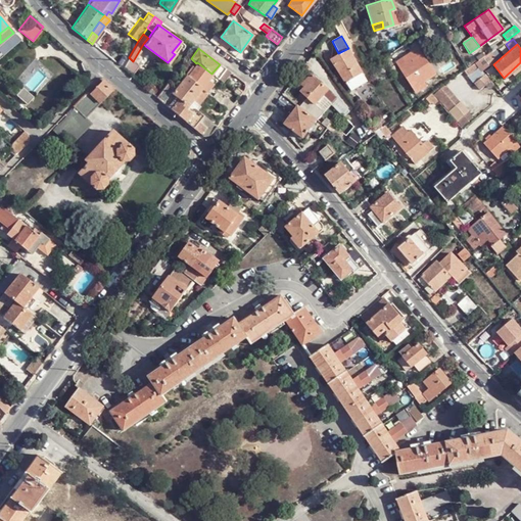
[(348,48),(338,53),(330,58),(335,66),(339,73),(343,79),(345,83),(362,73),(348,48)]
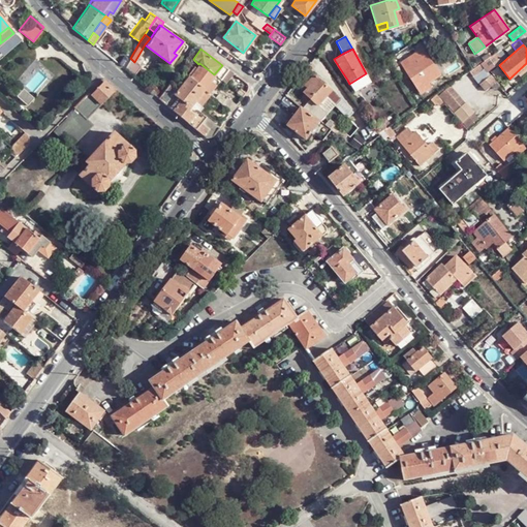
[(417,88),(426,83),(438,74),(422,49),(401,62),(417,88)]
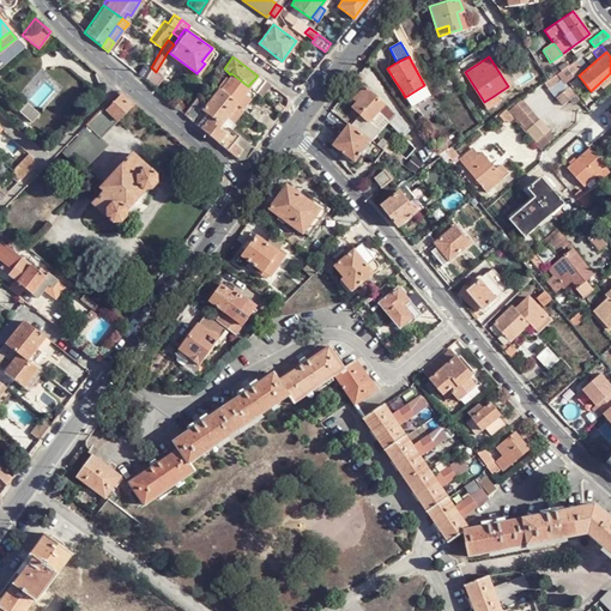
[(582,67),(576,59),(557,73),(563,80),(582,67)]
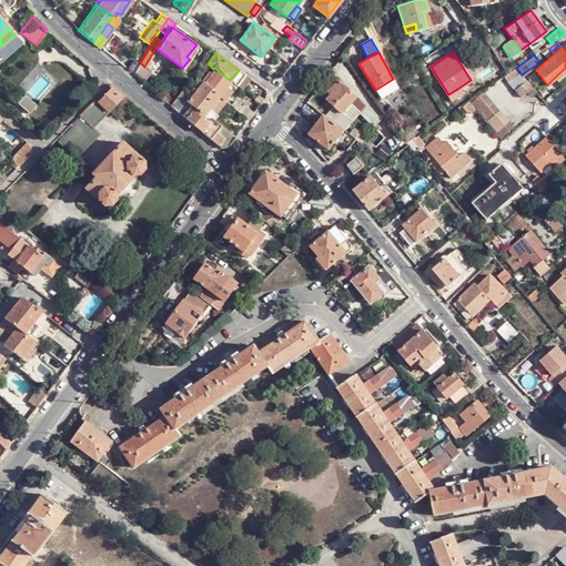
[(129,71),(133,74),(139,64),(134,61),(129,71)]
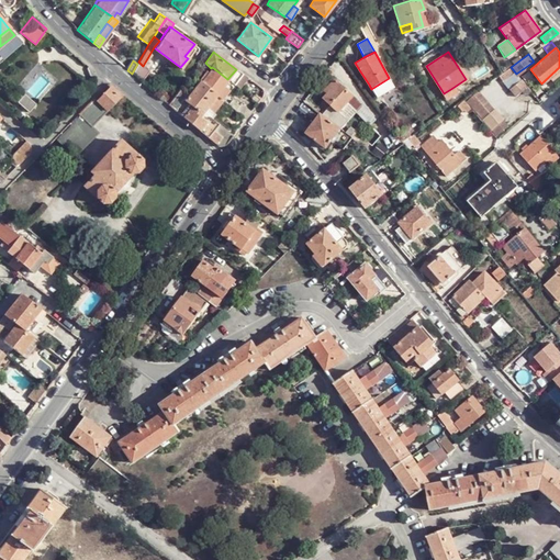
[(148,70),(143,66),(138,62),(137,64),(132,74),(141,82),(148,70)]
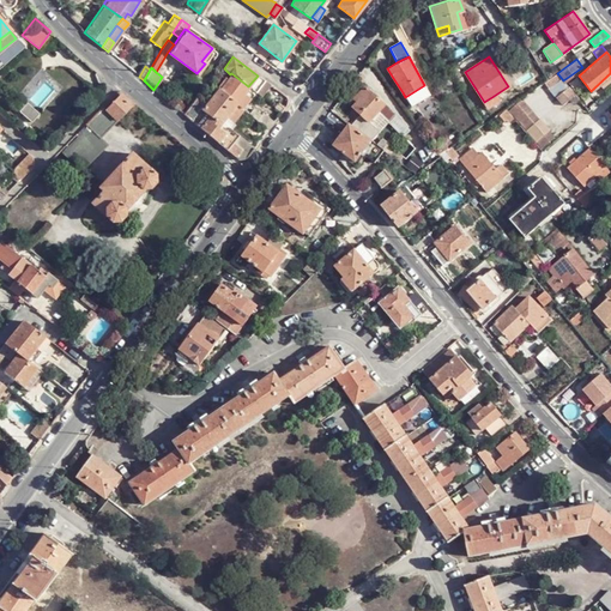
[(230,74),(218,90),(236,103),(248,86),(231,73),(230,74)]
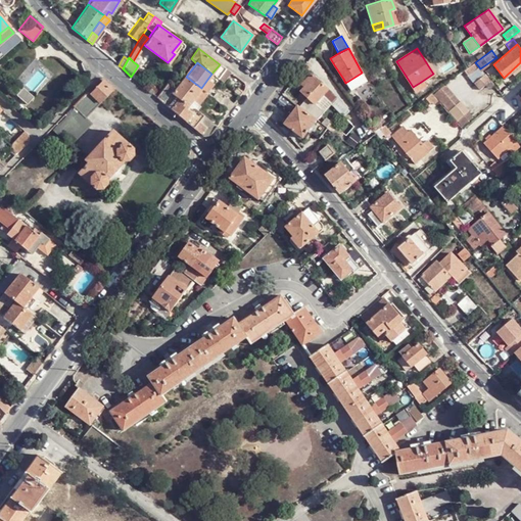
[(211,74),(218,79),(225,68),(220,64),(211,74)]
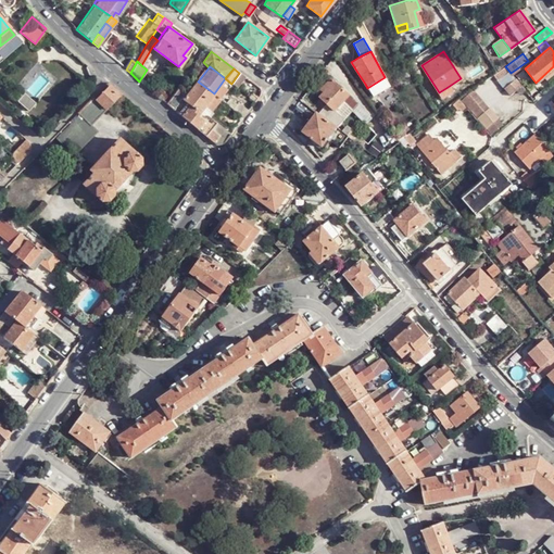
[(318,96),(326,103),(334,110),(335,109),(348,95),(349,93),(331,76),(323,84),(326,87),(323,90),(324,90),(318,96)]
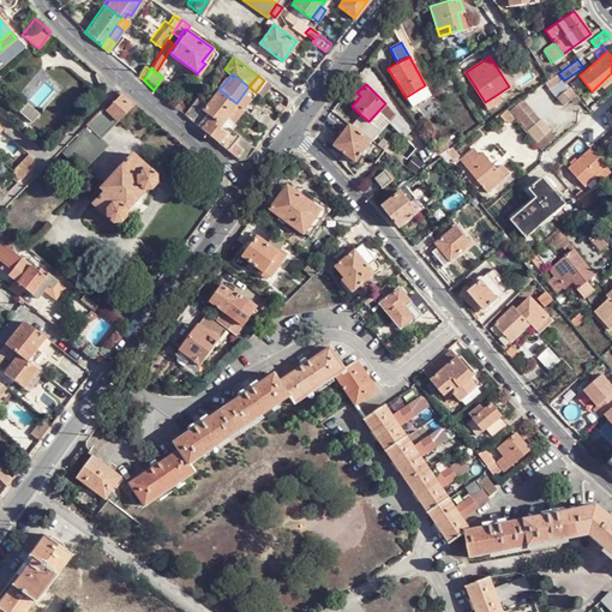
[(406,97),(412,105),(430,94),(430,91),(425,85),(406,97)]
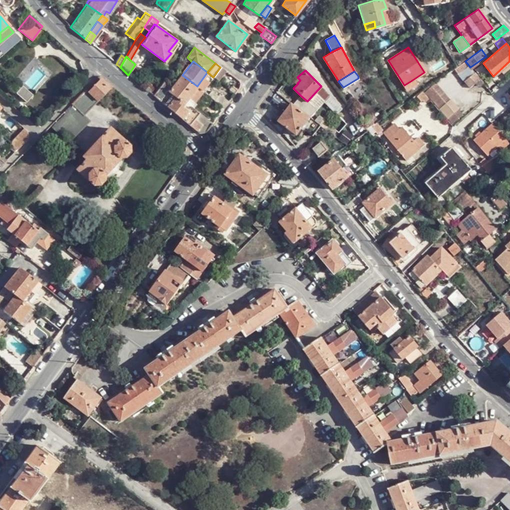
[(182,75),(180,72),(169,86),(166,90),(170,94),(163,104),(181,119),(187,110),(182,106),(197,86),(182,75)]
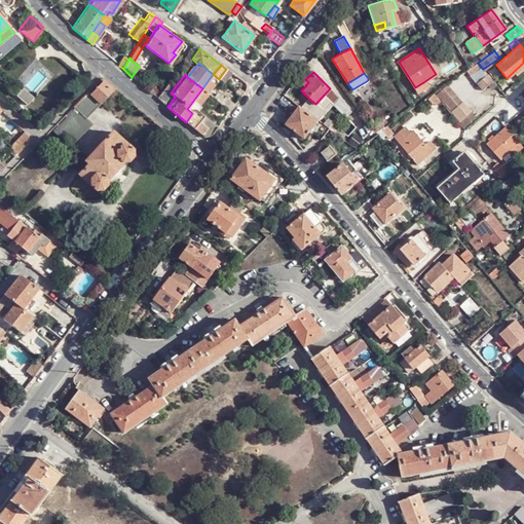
[(213,74),(202,88),(208,92),(219,79),(213,74)]
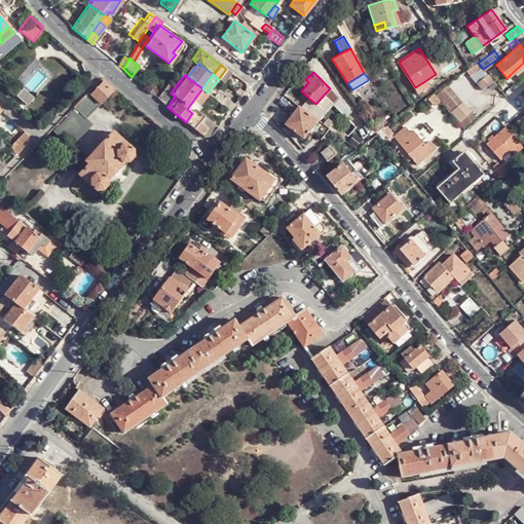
[(491,89),(496,84),(487,75),(476,84),(481,91),(488,85),(491,89)]
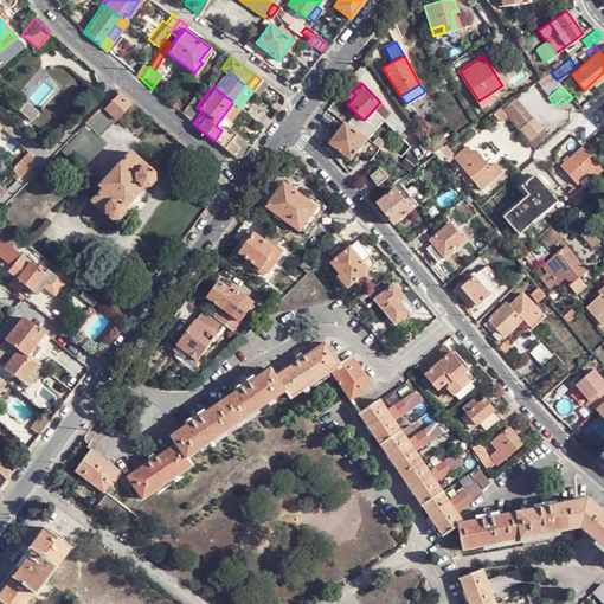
[(98,135),(132,101),(117,90),(117,89),(115,90),(114,91),(88,116),(57,147),(58,147),(57,148),(79,167),(97,151),(98,135)]
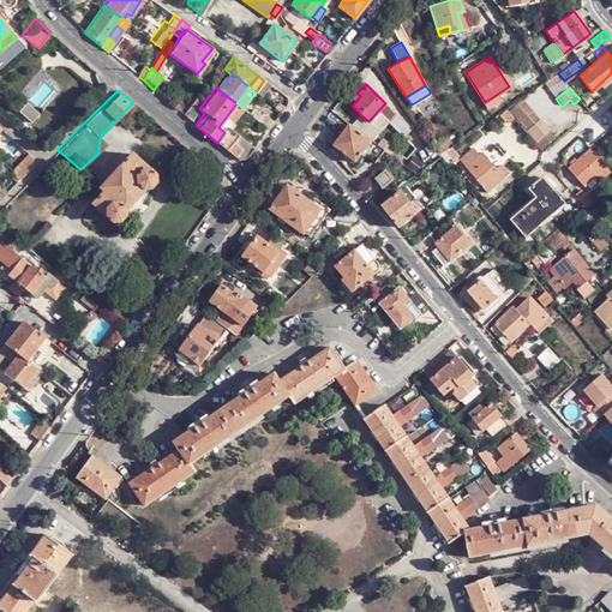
[(498,101),(495,96),(485,102),(489,107),(498,101)]
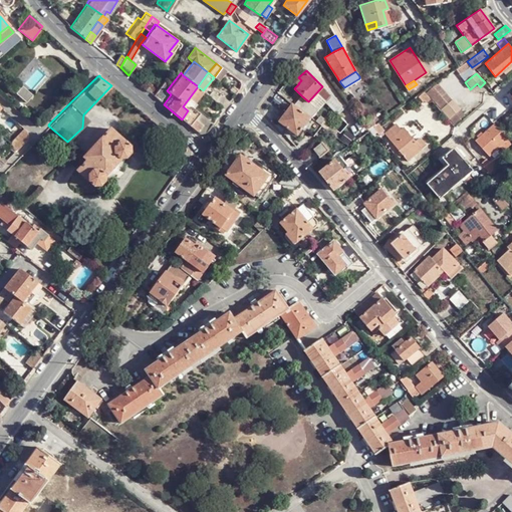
[(163,81),(153,95),(159,100),(167,90),(170,86),(163,81)]
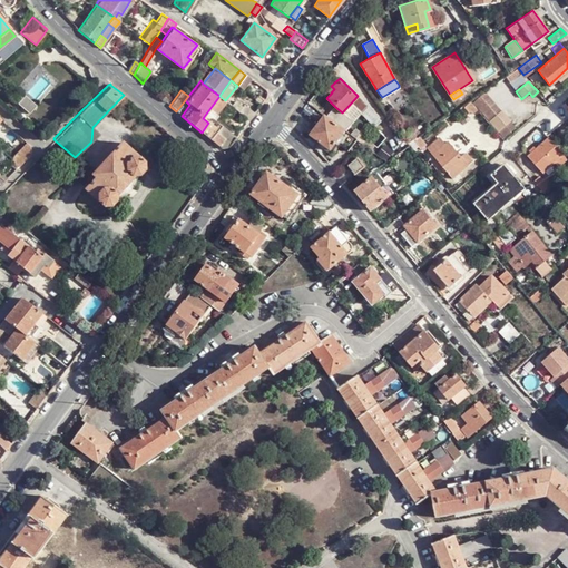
[(22,94),(16,101),(27,110),(33,103),(22,94)]
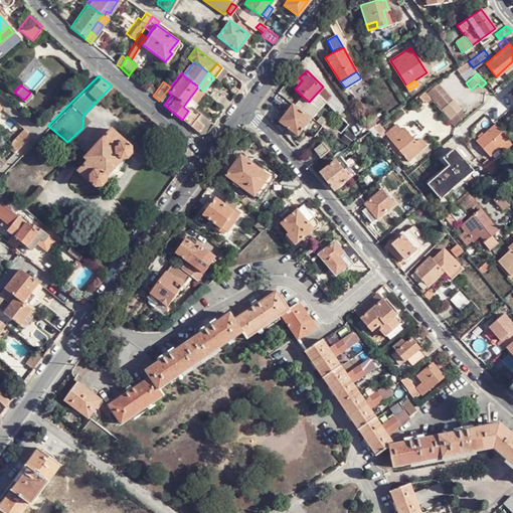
[(229,90),(235,95),(238,91),(232,86),(229,90)]
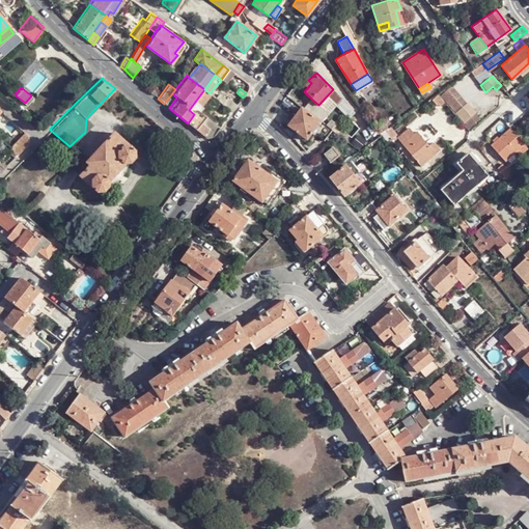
[(210,93),(204,89),(189,110),(194,114),(197,110),(210,93)]
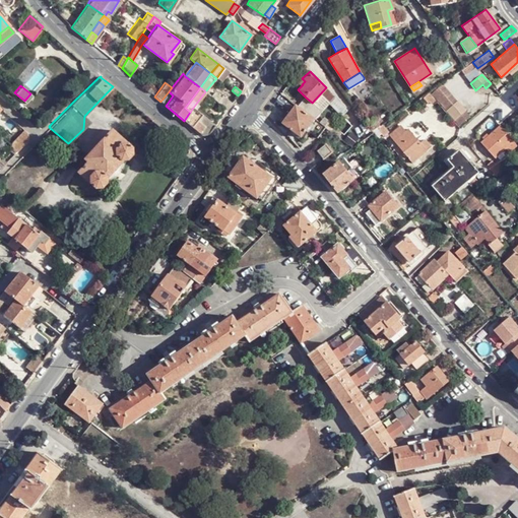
[(333,96),(325,88),(313,102),(321,110),(333,96)]
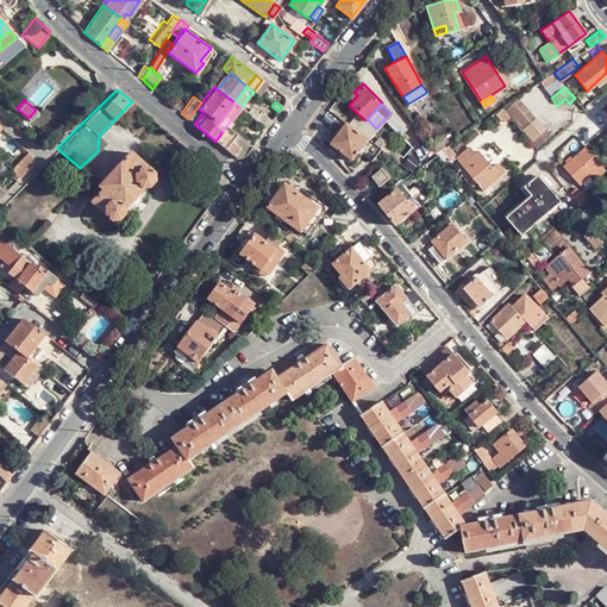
[(500,119),(511,114),(506,105),(496,110),(500,119)]
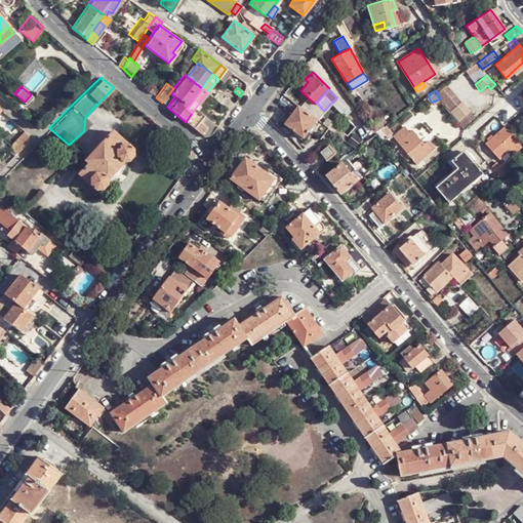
[(217,92),(213,97),(219,103),(224,97),(217,92)]
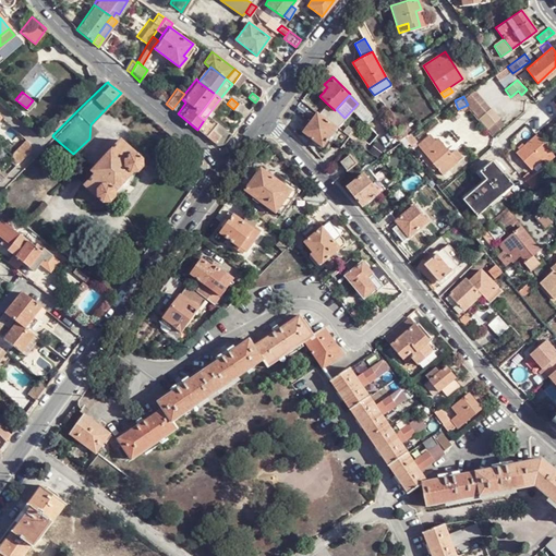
[(233,109),(244,117),(249,110),(239,103),(238,104),(233,109)]
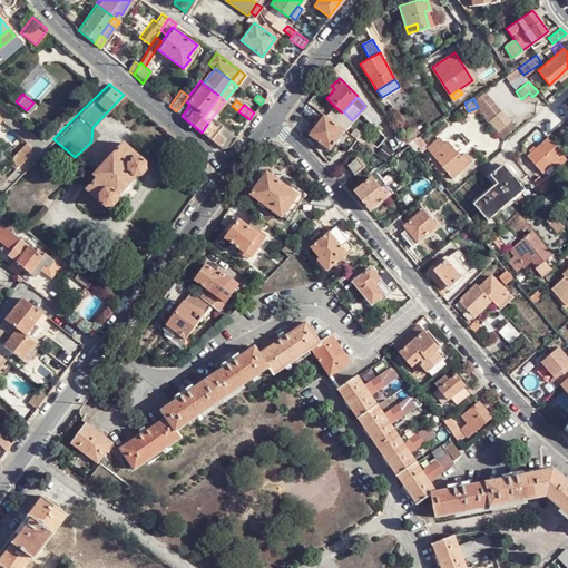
[(334,106),(325,115),(344,129),(352,120),(343,111),(342,113),(334,106)]
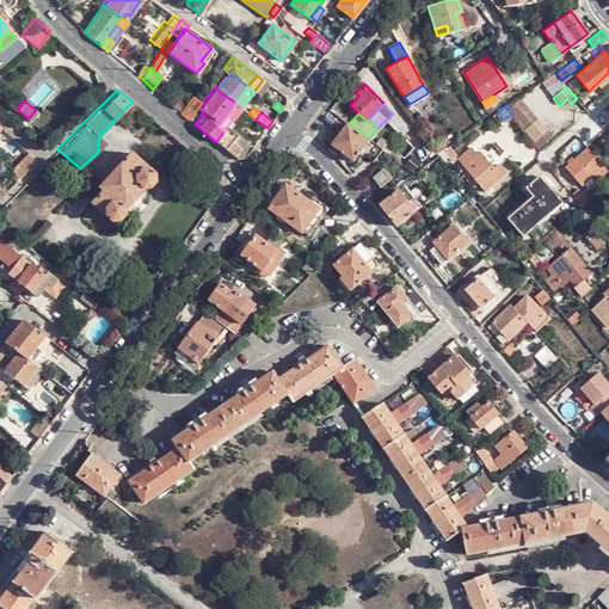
[(523,131),(533,142),(546,130),(536,118),(523,131)]
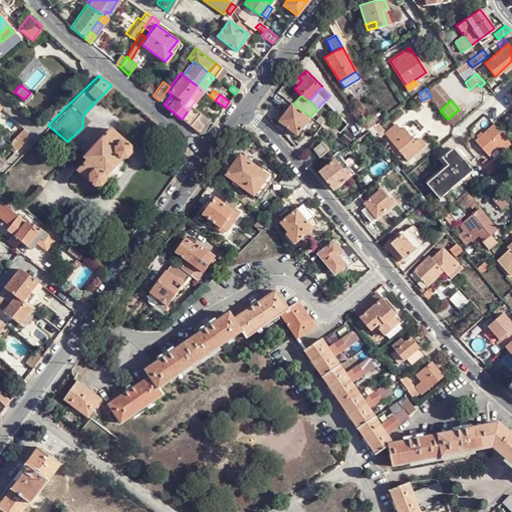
[(293,103),(292,102),(284,113),(279,119),(297,134),(302,126),(310,116),(293,103)]
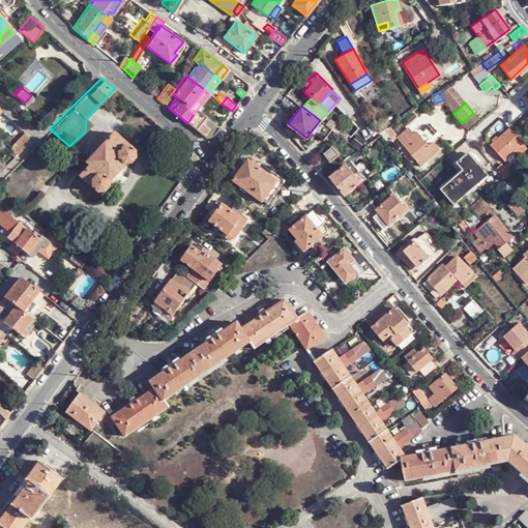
[(194,114),(187,123),(196,129),(205,117),(197,110),(194,114)]
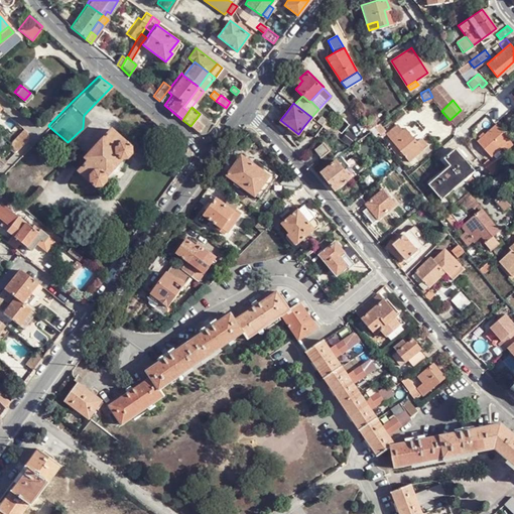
[(204,137),(214,124),(200,114),(190,126),(204,137)]
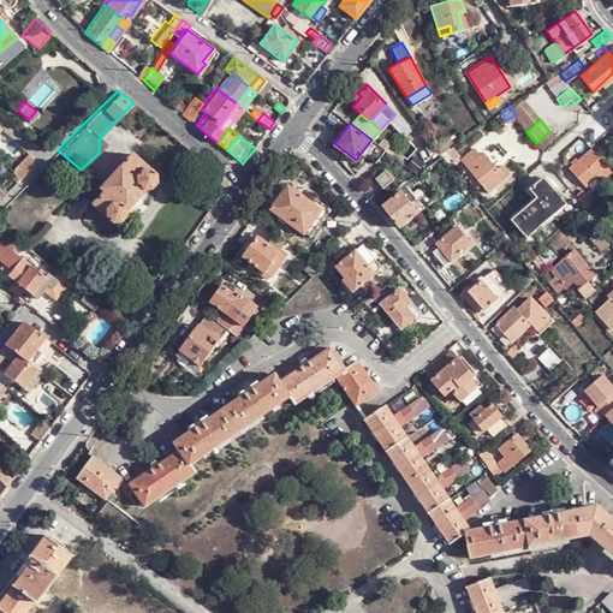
[(375,162),(385,150),(372,140),(362,152),(375,162)]
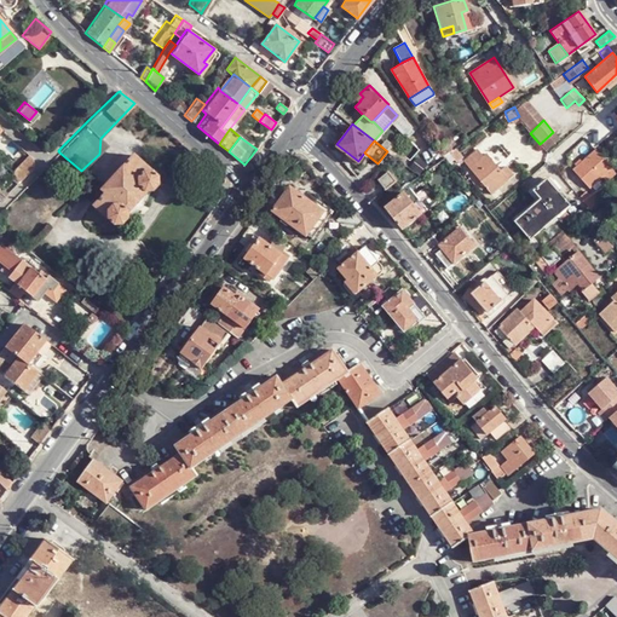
[(490,192),(508,178),(486,151),(482,155),(476,148),(462,160),(490,192)]
